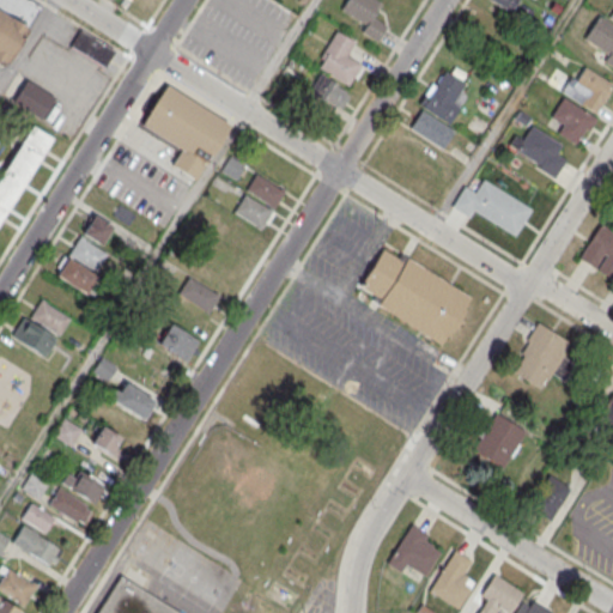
[(0,0),(0,59),(7,64),(26,25),(1,13),(7,0),(0,0)]
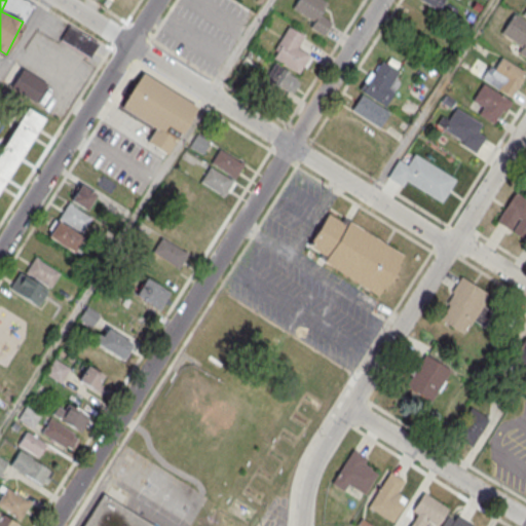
[(329,2),(324,0),(296,0),(292,8),(312,20),(308,27),(325,36),(333,22),(322,15),(329,2)]
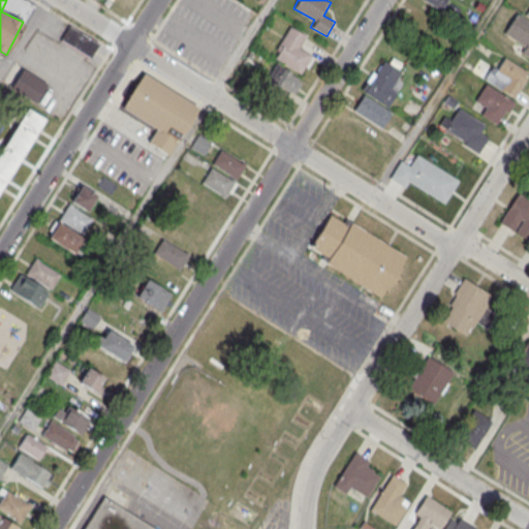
[(424,0),(441,10),(446,0),(424,0)]
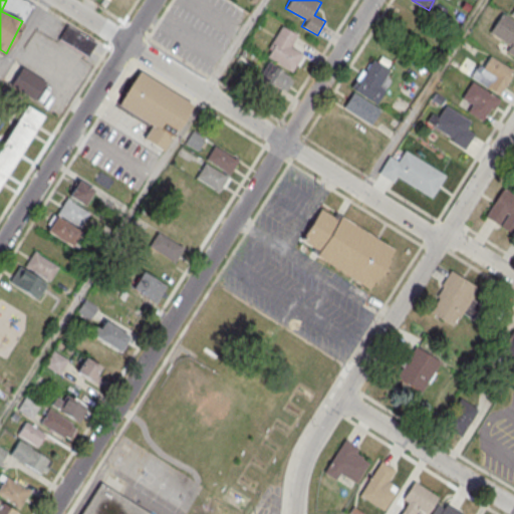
[(513,56),(513,21),(500,13),(489,32),(508,43),(503,50),(513,56)]
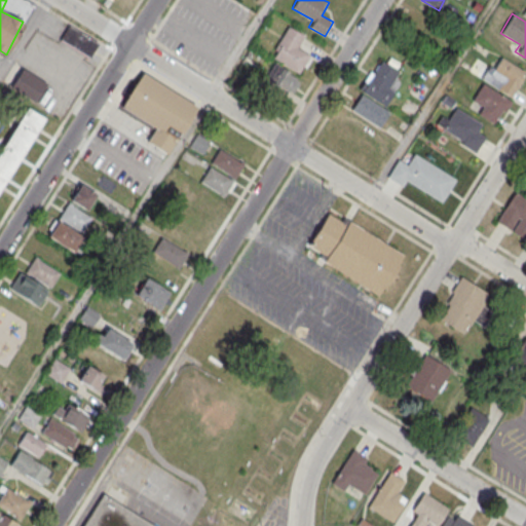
[(88,59),(99,43),(68,25),(59,40),(88,59)]
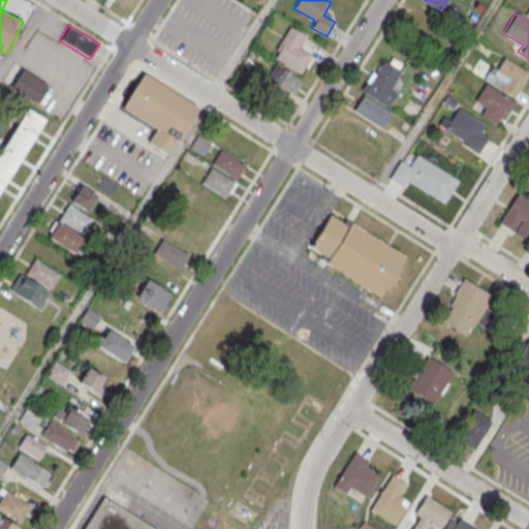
[(312,57),(299,49),(306,36),(288,26),(271,58),(302,75),(312,57)]
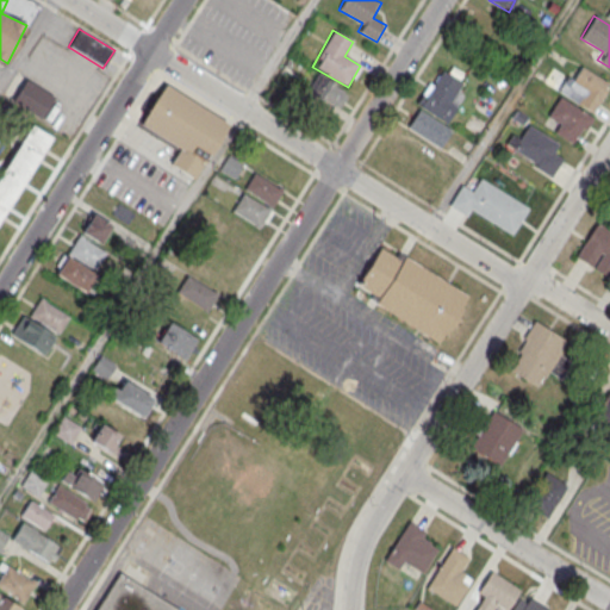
[(609,81),(578,67),(573,78),(553,68),(545,87),(596,110),(609,81)]
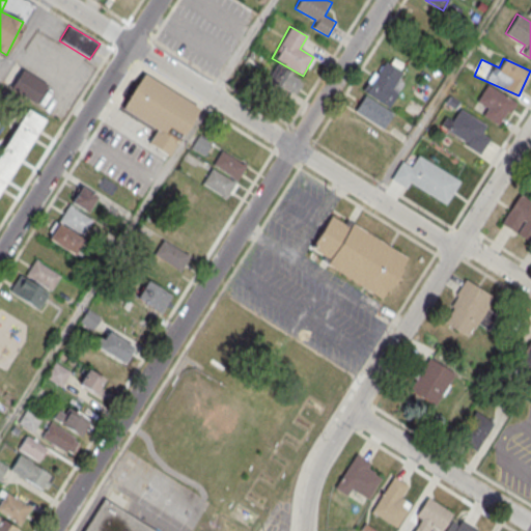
[(388,106),(408,76),(384,60),(364,91),(388,106)]
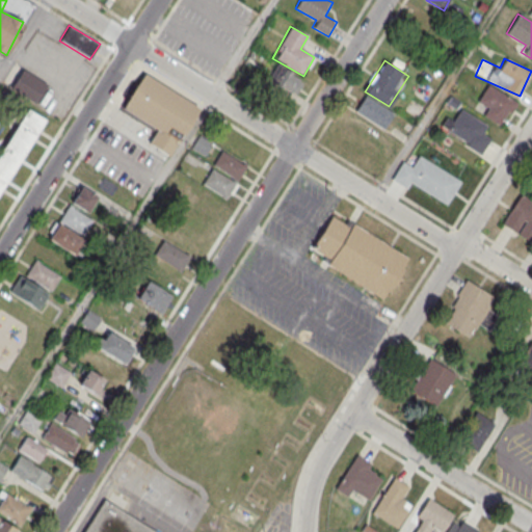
[(295,96),(303,80),(274,65),(266,82),(295,96)]
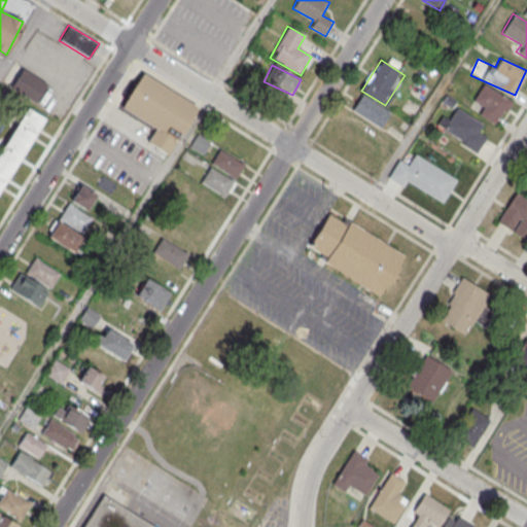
[(35,104),(47,84),(24,68),(10,86),(35,104)]
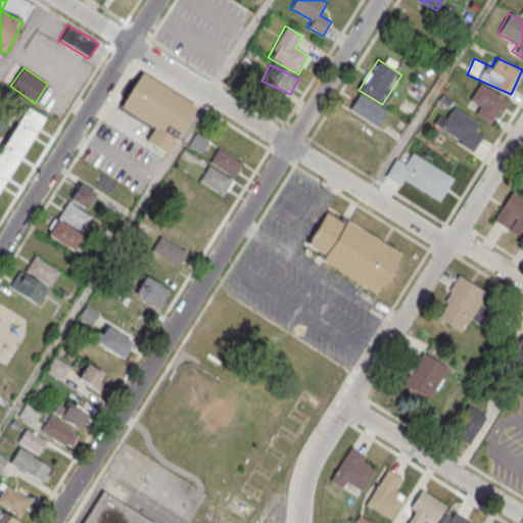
[(141,75),(196,109),(167,156),(146,143),(153,131),(120,109),(141,75)]
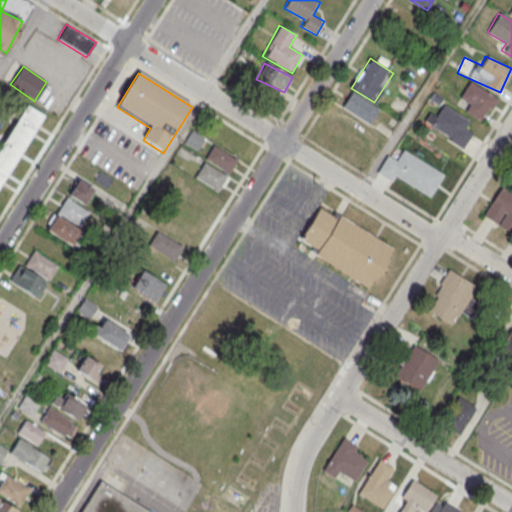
[(498,97),(469,81),(456,104),(485,120),(498,97)]
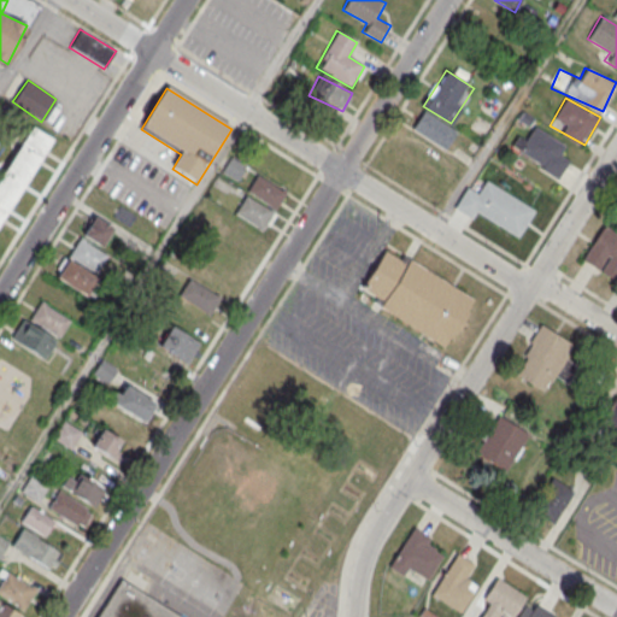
[(412,128),(445,148),(456,130),(423,110),(412,128)]
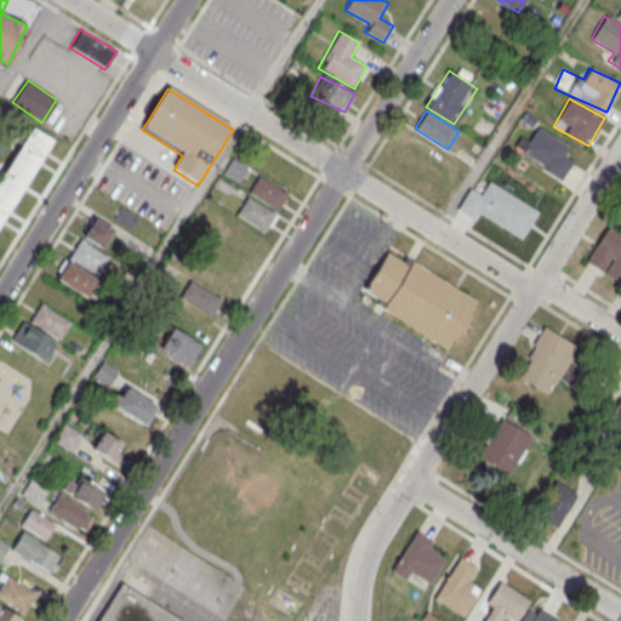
[(0,221),(52,140),(32,126),(0,175),(0,221)]
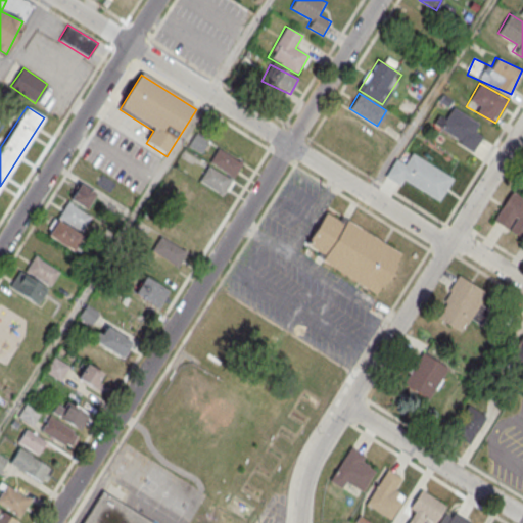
[(479,124),(453,106),(444,119),(439,115),(433,125),(473,150),(482,136),(475,131),(479,124)]
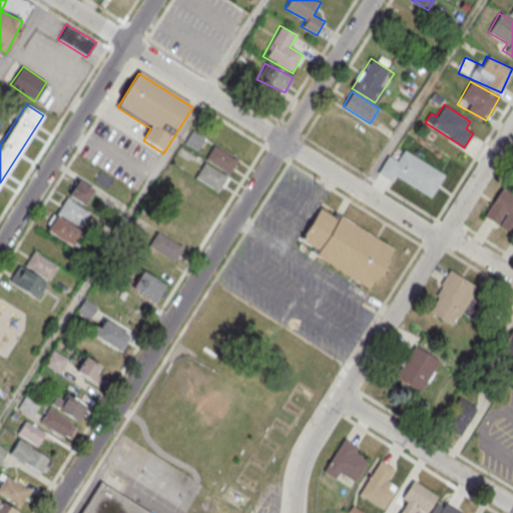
[(185,142),(195,149),(203,138),(193,131),(185,142)]
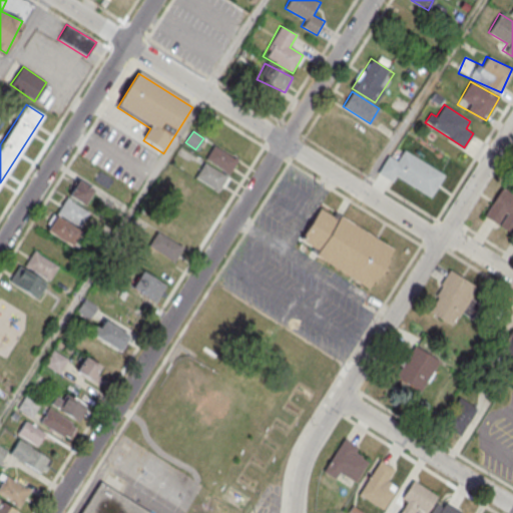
[(230,173),(238,159),(212,144),(204,159),(230,173)]
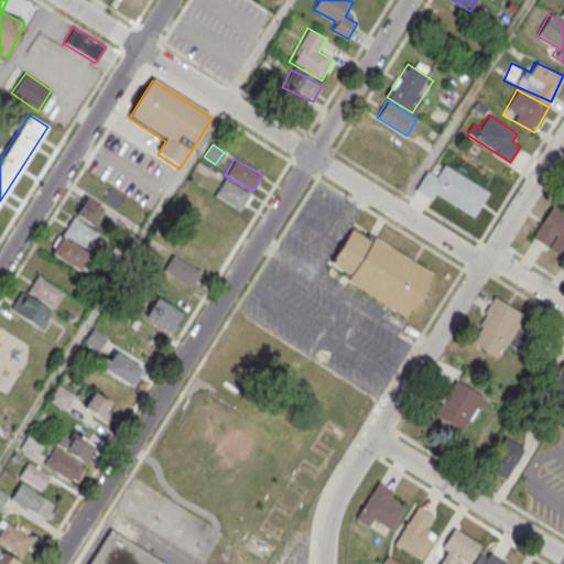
[(473,216),(488,192),(444,164),(435,176),(426,171),(414,190),(431,199),(435,193),(473,216)]
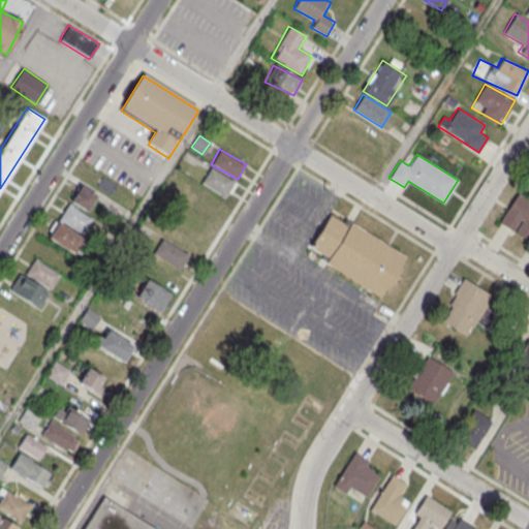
[(200,182),(225,198),(236,183),(210,166),(200,182)]
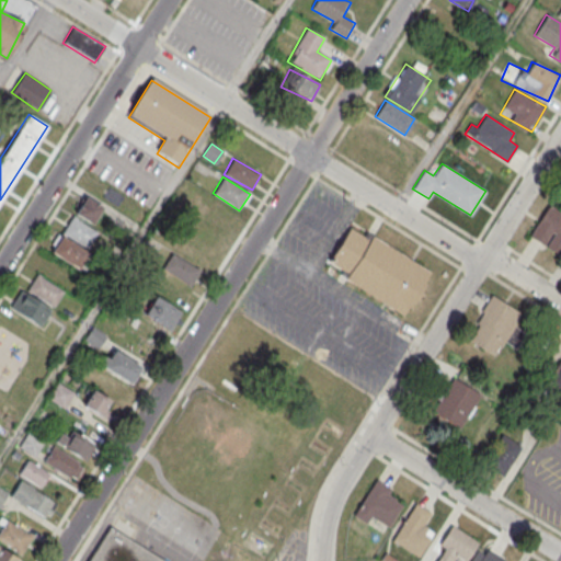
[(103,205),(84,195),(75,214),(93,224),(103,205)]
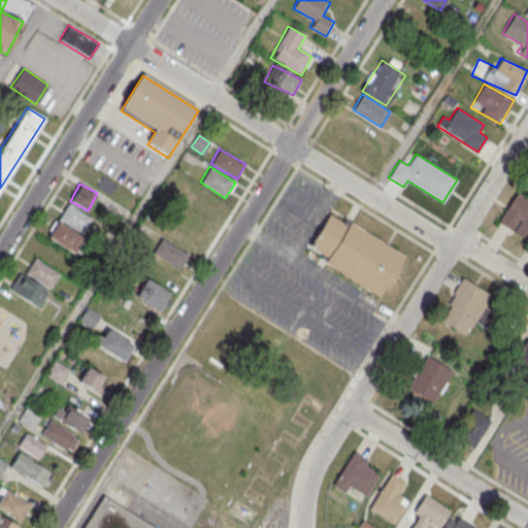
[(527,198),(515,192),(498,224),(527,239),(527,198)]
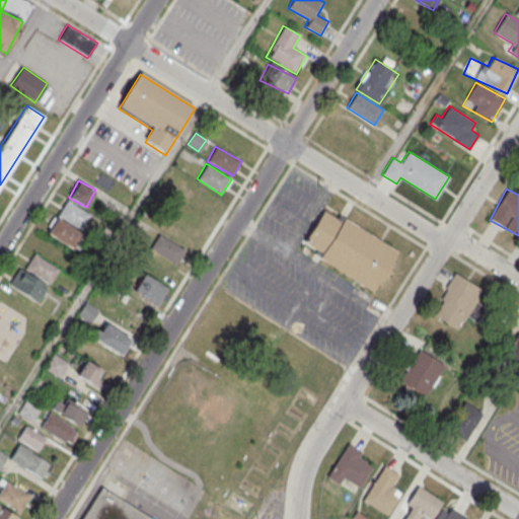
[(89,215),(67,199),(58,213),(80,228),(89,215)]
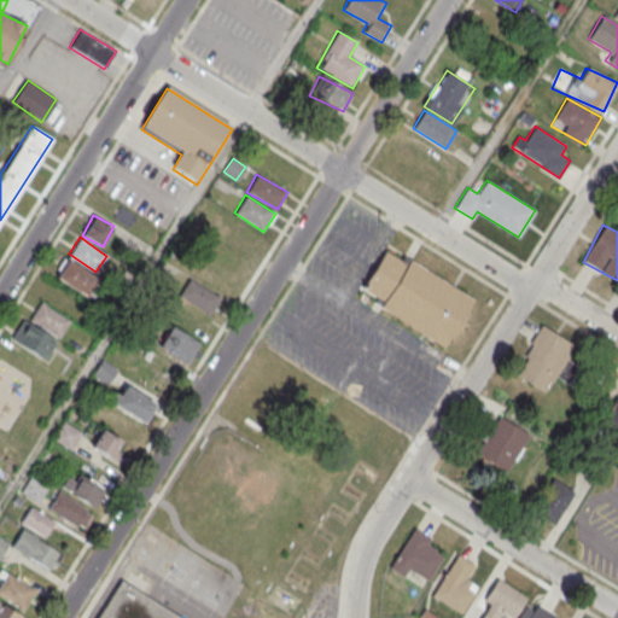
[(472,298),(403,255),(400,260),(385,250),(361,286),(383,301),(379,307),(443,347),(472,298)]
